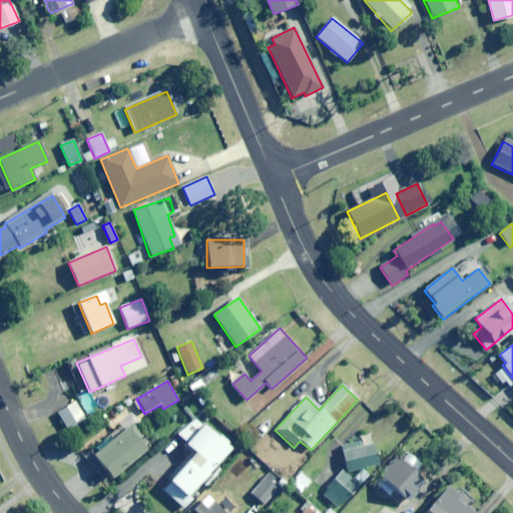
[(67,430),(85,420),(75,402),(57,412),(67,430)]
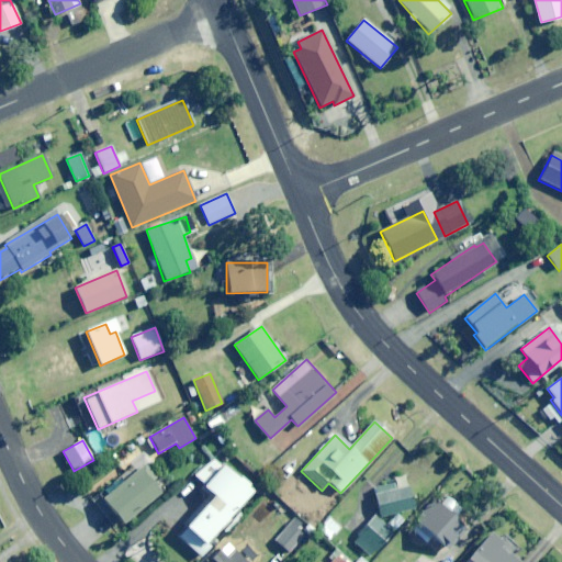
[(198,555),(251,491),(212,458),(194,480),(211,493),(175,537),(198,555)]
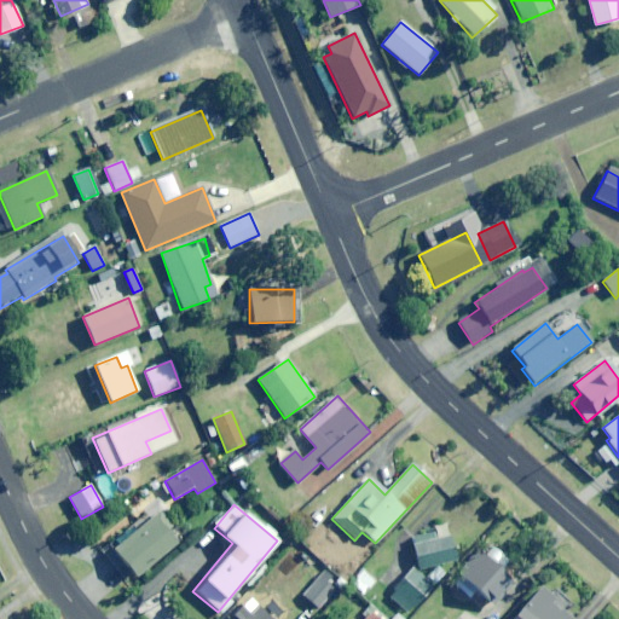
[(136,578),(178,547),(156,516),(113,548),(136,578)]
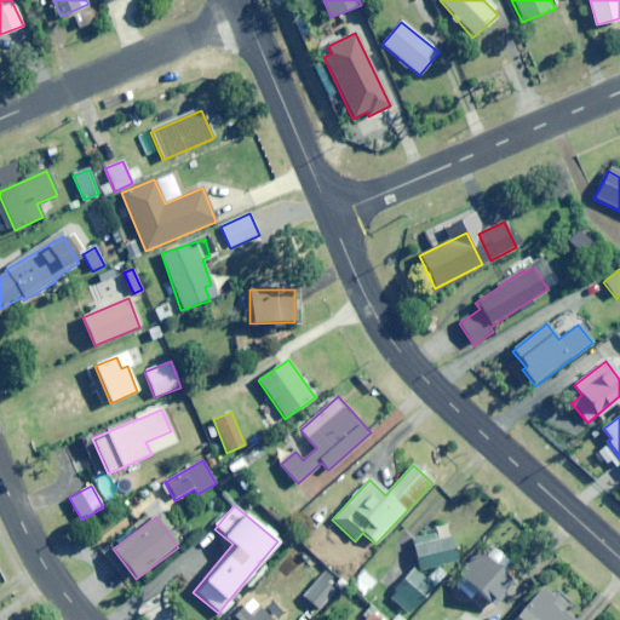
[(448,537),(436,540),(434,533),(411,539),(420,572),(455,562),(448,537)]
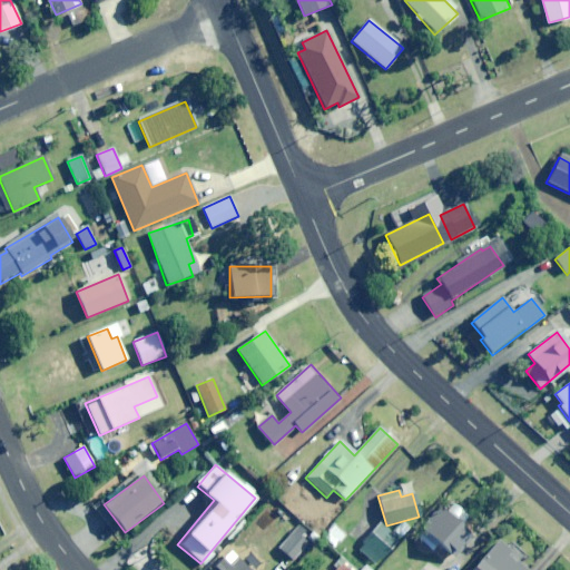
[(459,524),(467,517),(448,499),(413,536),(431,552),(438,544),(452,558),(472,537),(459,524)]
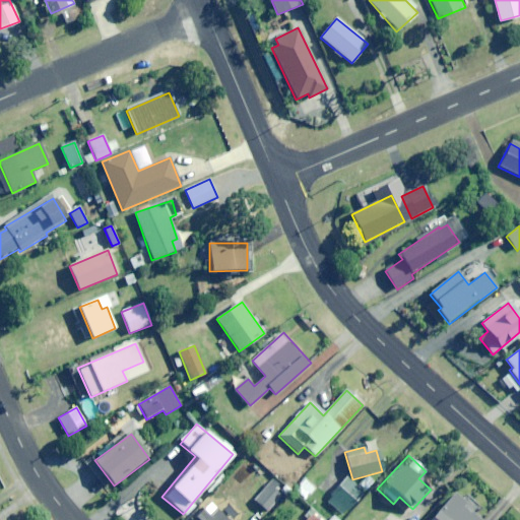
[(342,516),(364,493),(347,478),(327,502),(342,516)]
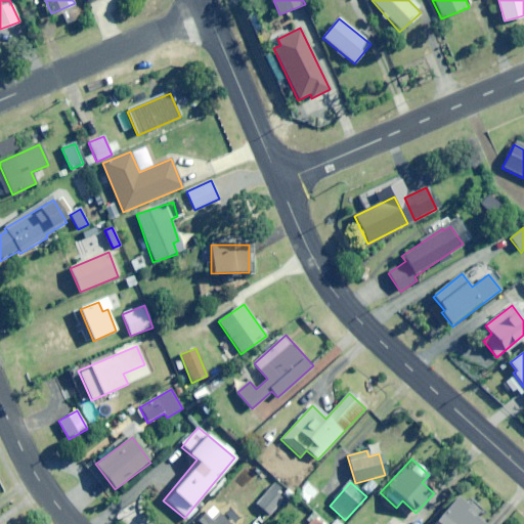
[(308,505),(318,492),(307,483),(297,495),(308,505)]
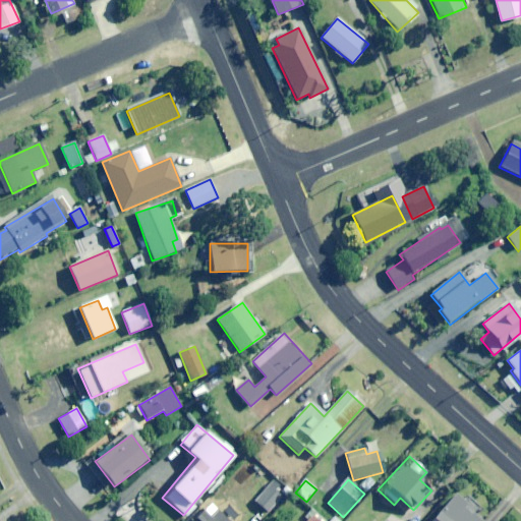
[(265,512),(284,493),(274,482),(254,502),(265,512)]
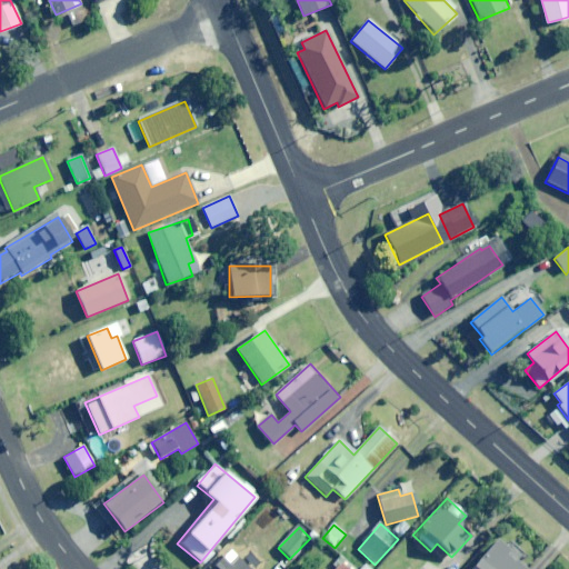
[(525,568),(498,542),(471,568),(525,568)]
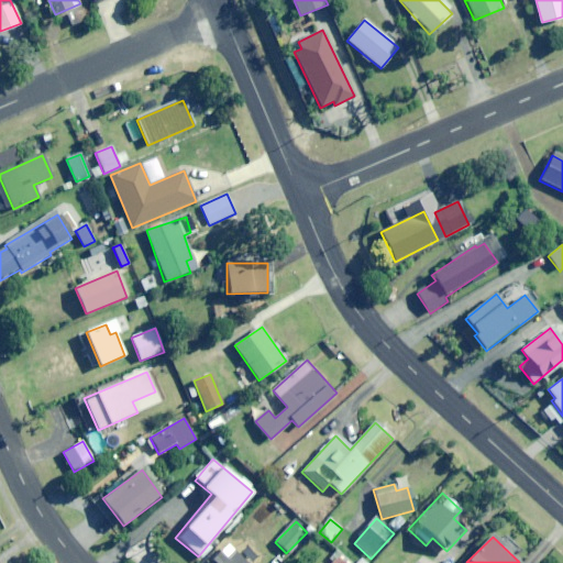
[(244,562),(229,545),(212,561),(214,562),(244,562)]
